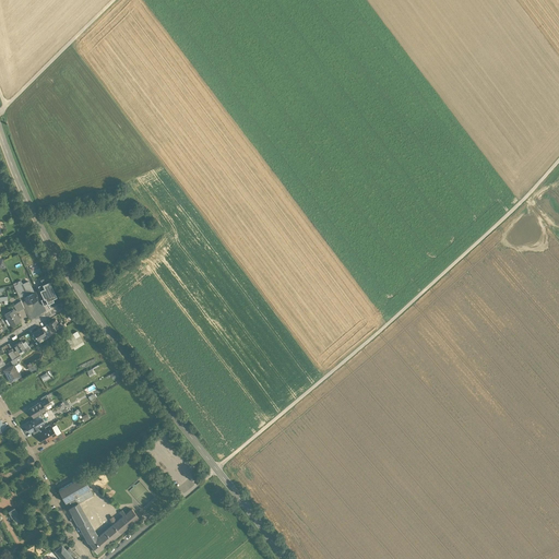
[(34,293),(28,282),(23,285),(26,292),(25,292),(22,294),(24,296),(27,305),(37,300),(35,296),(37,296),(35,293),(34,293)]
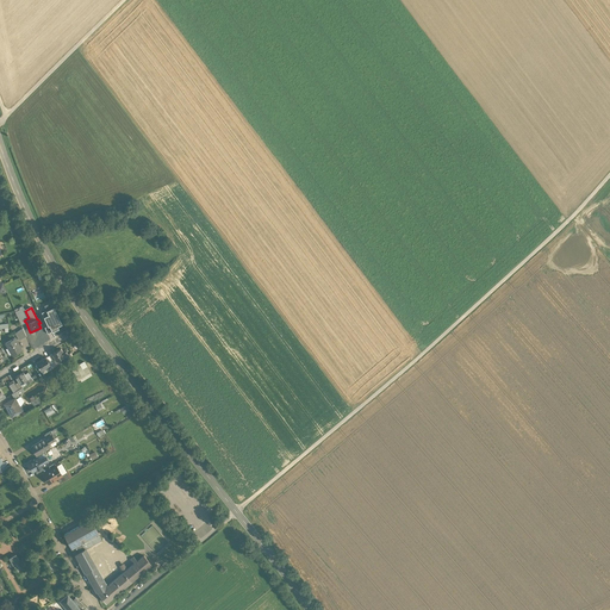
[(57,315),(54,307),(47,311),(48,315),(43,317),(48,327),(49,325),(51,330),(53,332),(58,329),(57,327),(62,324),(57,315)]
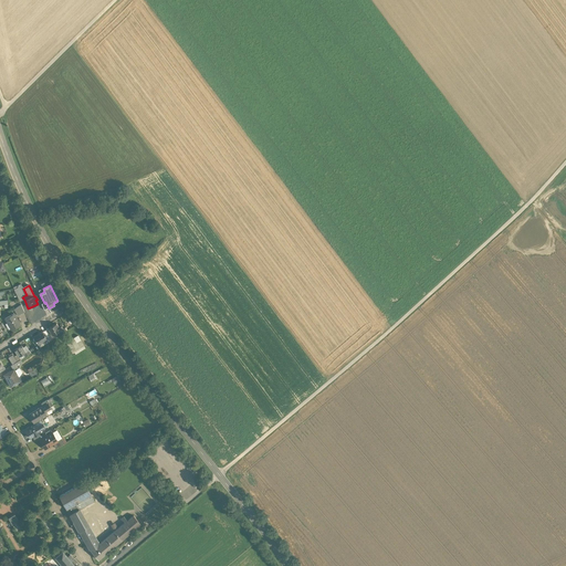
[(22,297),(18,289),(14,290),(17,296),(20,302),(24,300),(22,297)]
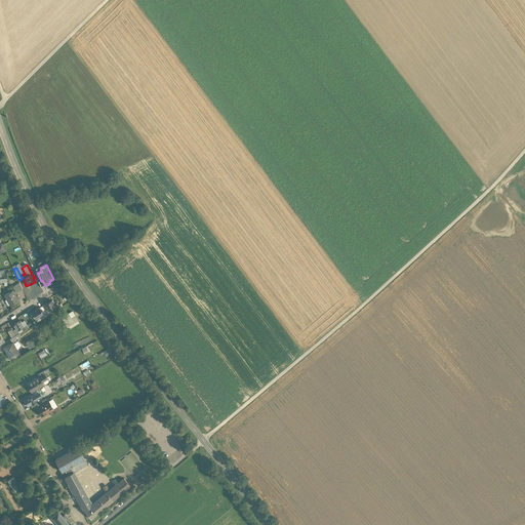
[(19,283),(12,287),(16,293),(23,290),(19,283)]
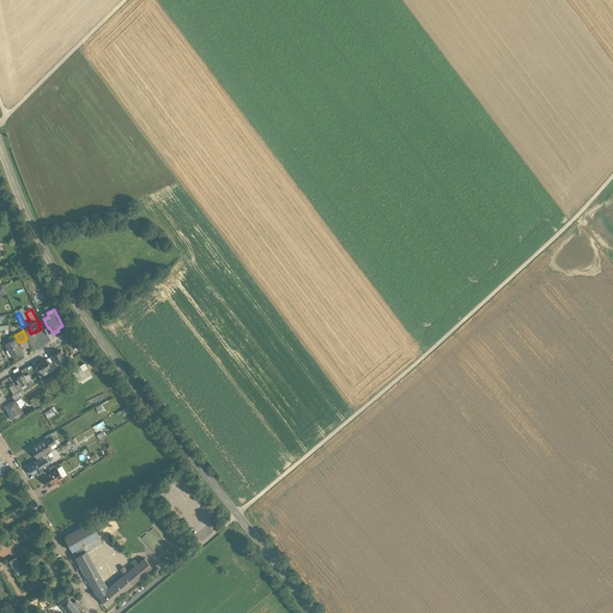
[(14,339),(5,345),(12,358),(23,352),(14,339)]
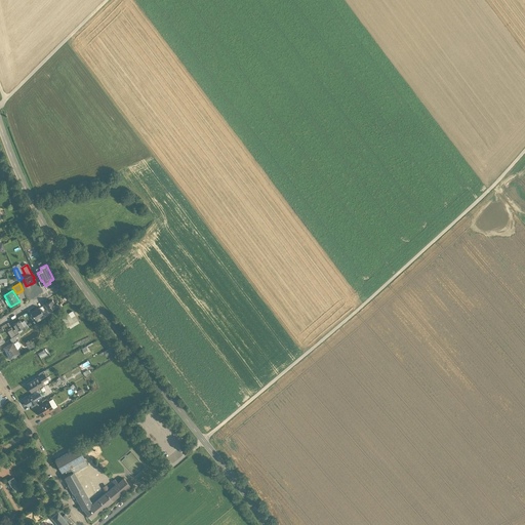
[(58,309),(55,304),(54,305),(51,300),(44,306),(48,311),(48,312),(51,310),(52,313),(58,309)]
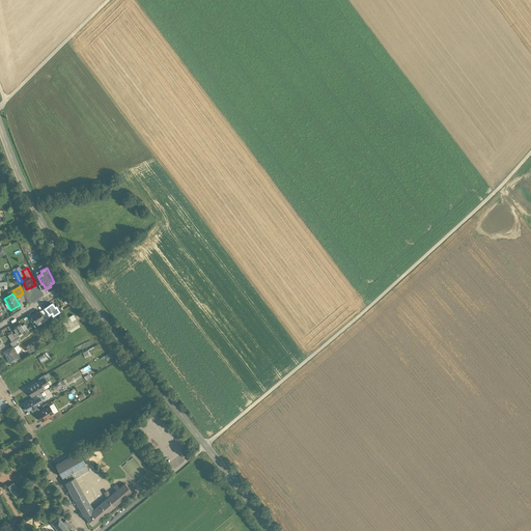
[(39,312),(39,311),(31,316),(35,324),(44,318),(43,316),(39,312)]
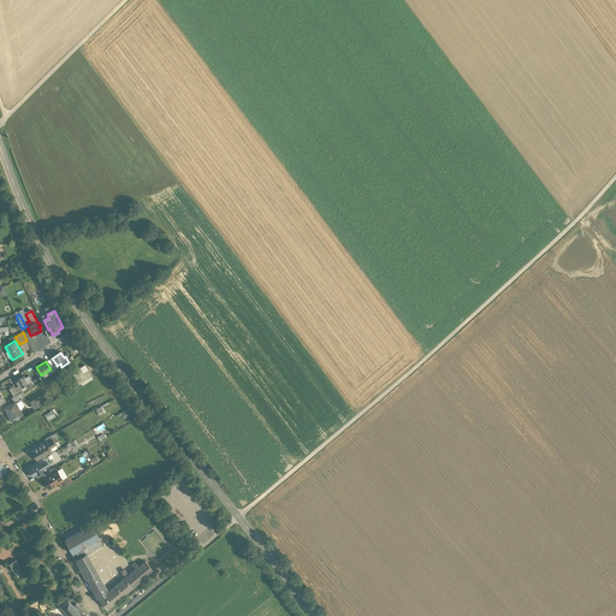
[(86,366),(72,374),(78,384),(92,377),(86,366)]
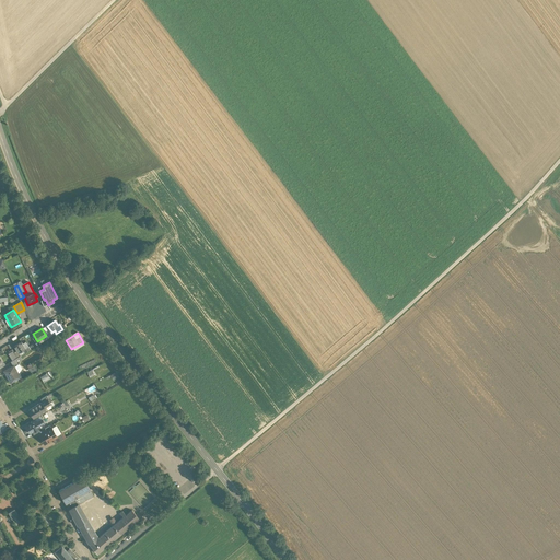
[(21,341),(14,346),(16,351),(19,353),(23,350),(25,349),(23,343),(21,341)]
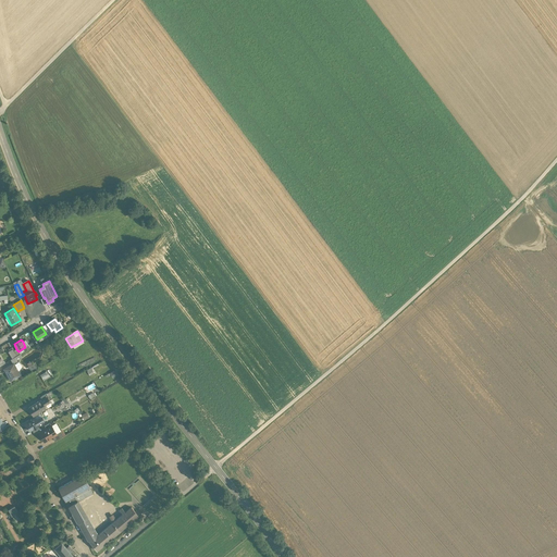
[(22,358),(20,354),(16,356),(19,359),(13,363),(14,366),(20,362),(21,359),(22,358)]
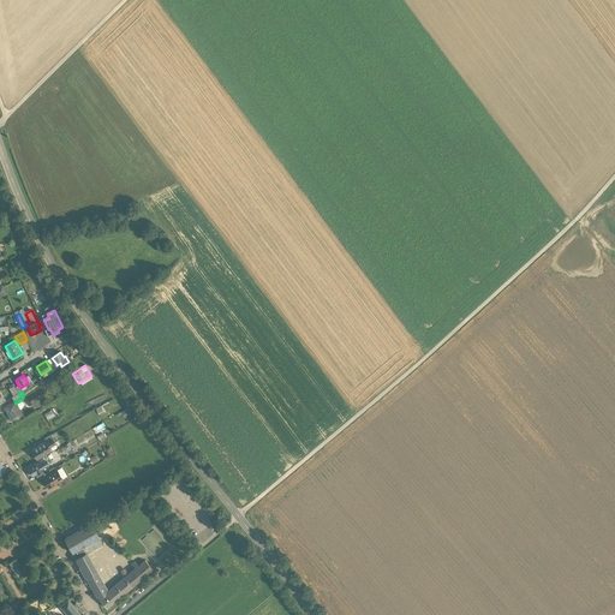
[(15,401),(5,407),(11,421),(22,415),(15,401)]
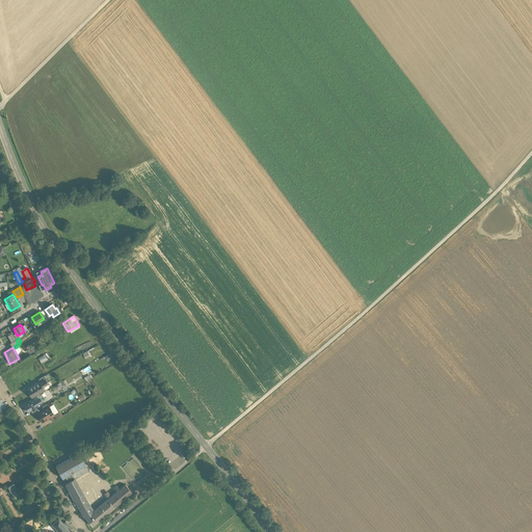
[(41,382),(27,390),(31,397),(44,390),(42,388),(48,384),(47,382),(50,381),(48,378),(41,382)]
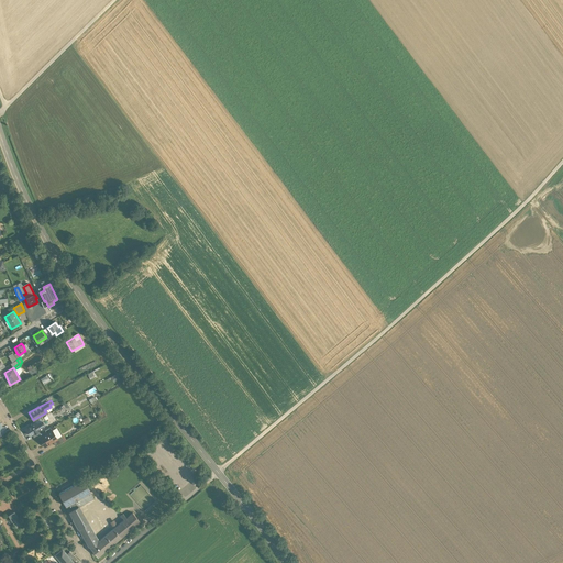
[(35,422),(30,426),(29,424),(26,426),(28,428),(25,429),(30,435),(32,434),(34,433),(35,433),(37,432),(37,431),(39,431),(44,428),(43,426),(44,424),(44,423),(43,421),(42,421),(41,422),(39,423),(40,424),(37,426),(35,422)]
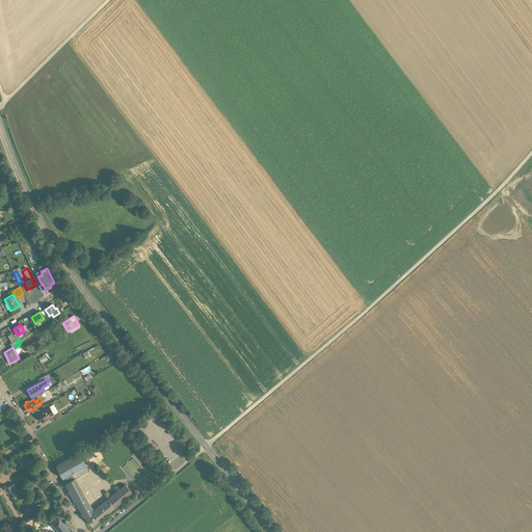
[(44,409),(37,414),(42,422),(50,417),(54,415),(53,415),(50,408),(45,410),(44,409)]
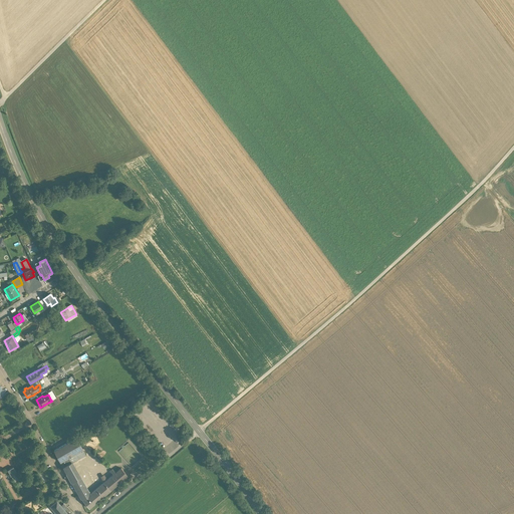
[(55,398),(51,401),(52,401),(48,403),(50,407),(58,403),(55,398)]
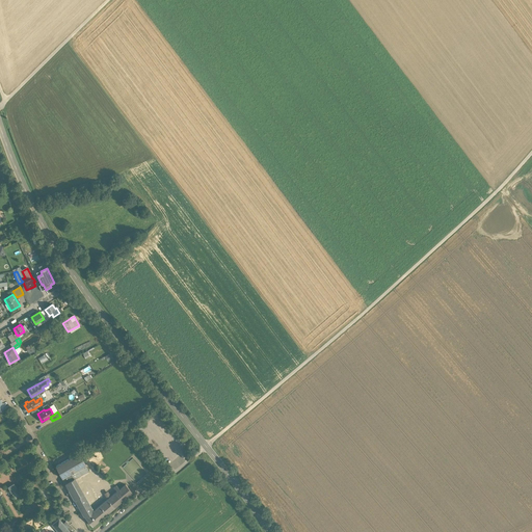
[(79,453),(55,467),(62,478),(65,483),(75,478),(88,471),(85,466),(85,464),(79,453)]
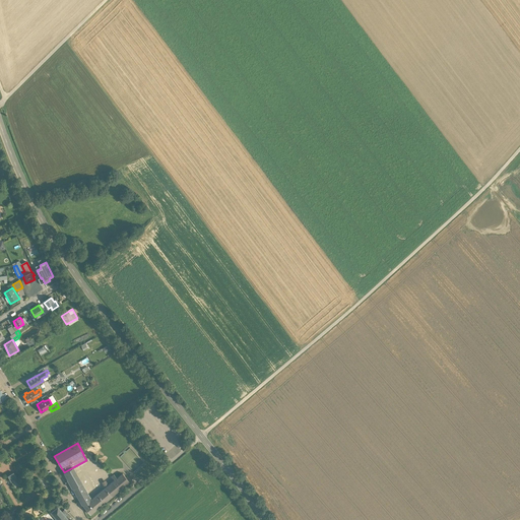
[(91,499),(89,496),(73,467),(64,472),(67,478),(67,479),(72,489),(72,488),(81,503),(90,514),(129,481),(123,473),(117,478),(114,474),(111,476),(115,480),(91,499)]
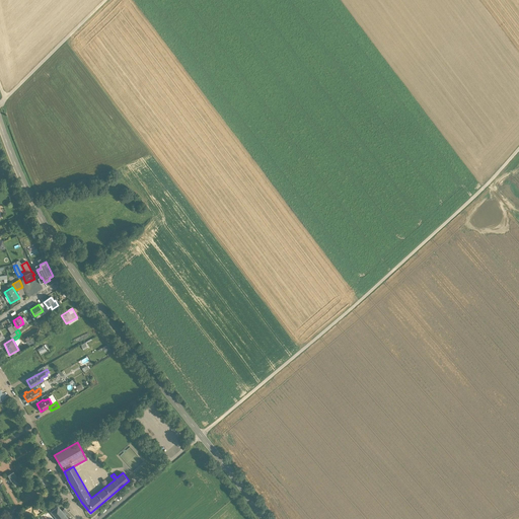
[(16,477),(13,471),(7,475),(11,480),(15,488),(19,486),(15,478),(16,477)]
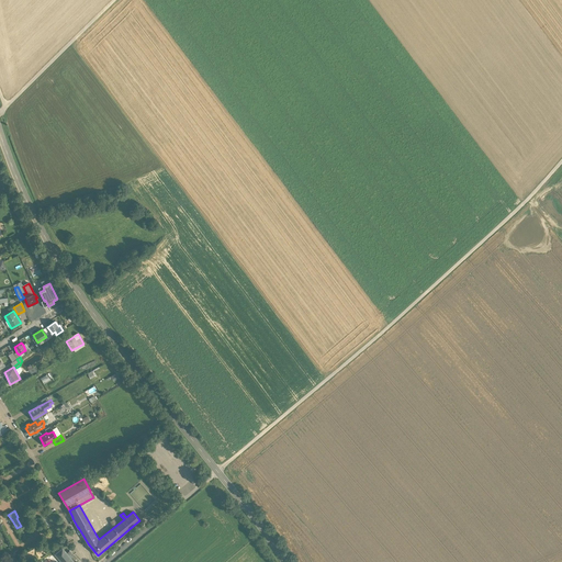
[(77,561),(76,561),(74,561),(70,558),(74,554),(69,550),(66,553),(62,548),(55,554),(62,561),(77,561)]
